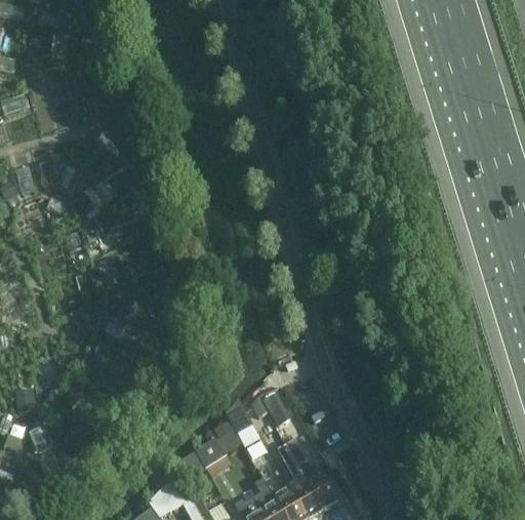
[(0,2),(0,15),(21,21),(24,6),(0,2)]
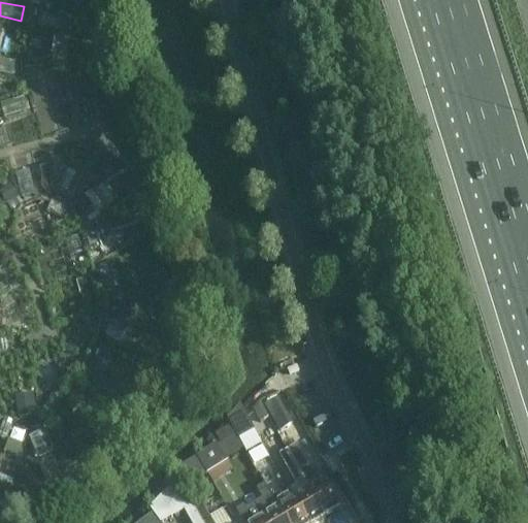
[(40,9),(37,24),(58,27),(60,13),(40,9)]
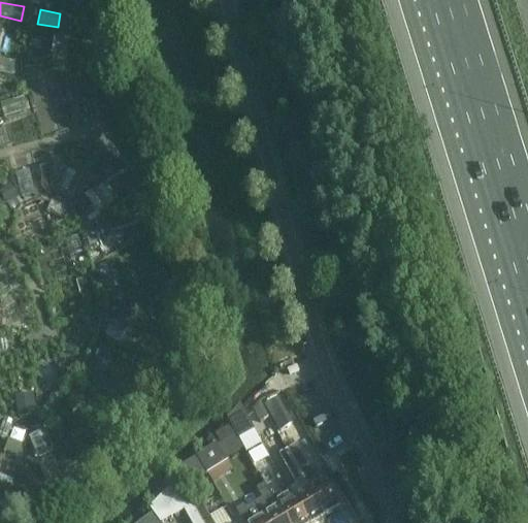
[(33,29),(30,44),(45,46),(47,32),(33,29)]
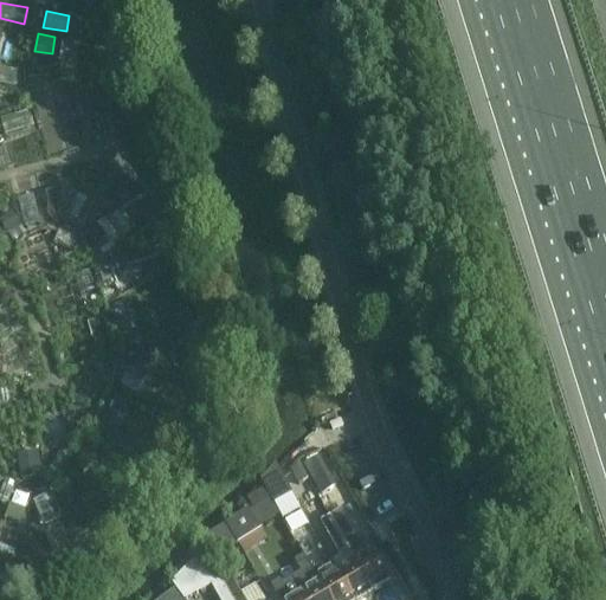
[(0,64),(0,79),(14,83),(17,68),(0,64)]
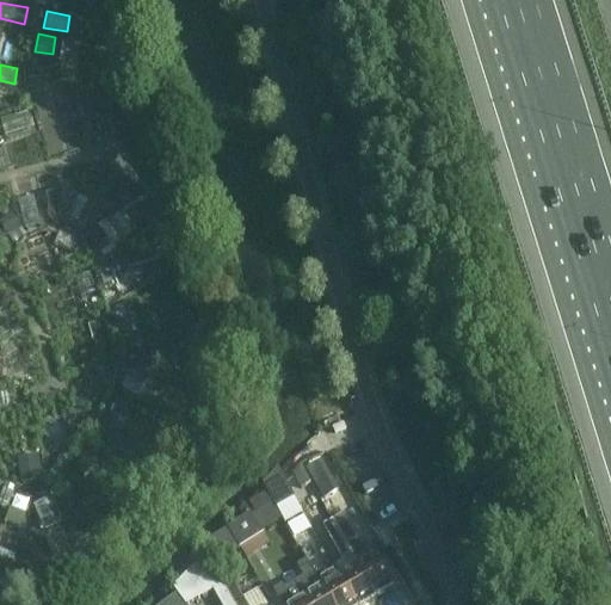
[(26,109),(0,117),(0,118),(5,133),(31,124),(26,109)]
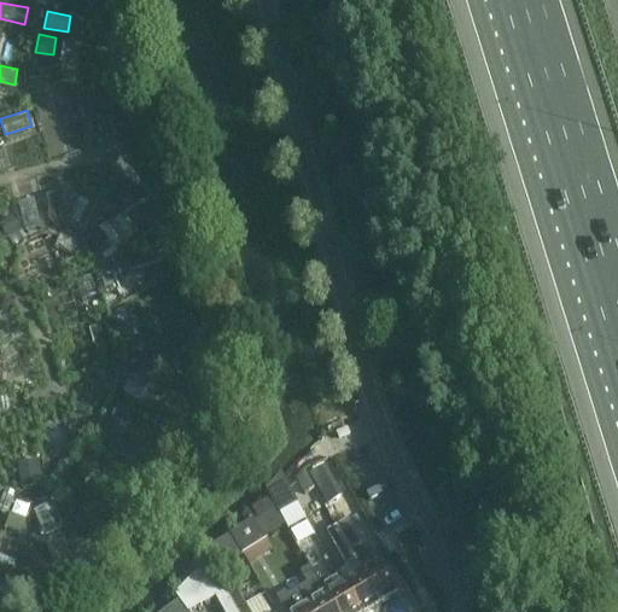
[(56,191),(46,193),(48,207),(59,204),(56,191)]
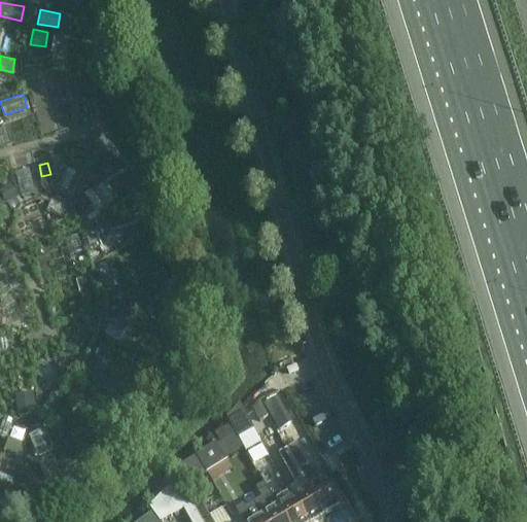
[(65,166),(56,183),(67,189),(76,171),(65,166)]
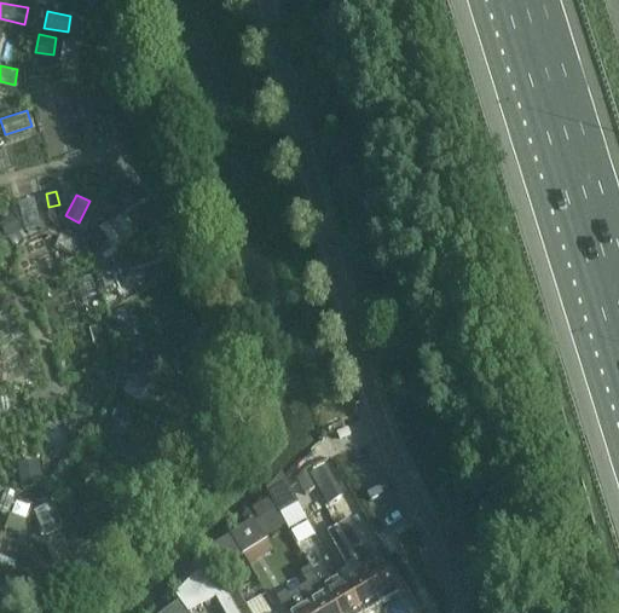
[(34,196),(18,200),(24,227),(40,224),(34,196)]
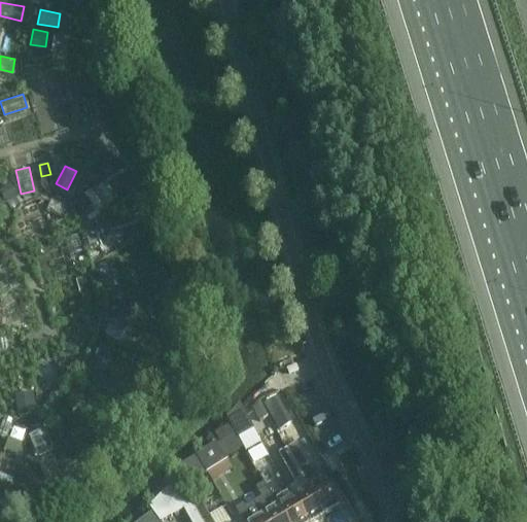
[(117,195),(106,178),(96,185),(108,203),(117,195)]
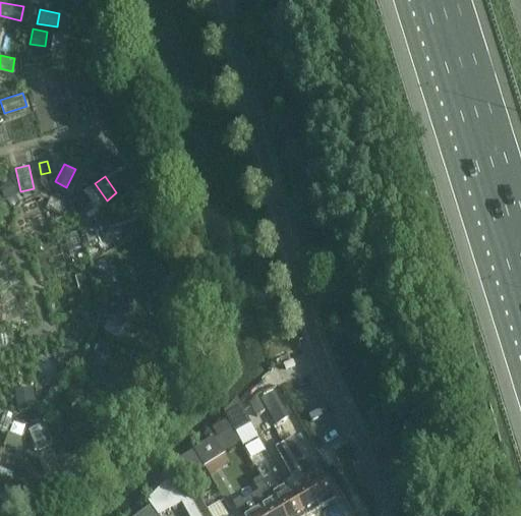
[(11,180),(1,187),(7,197),(17,191),(11,180)]
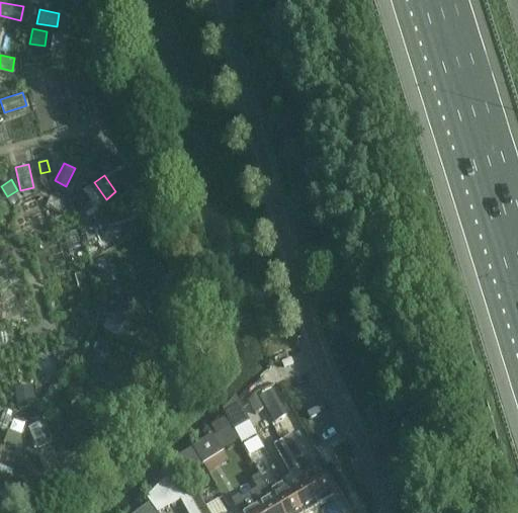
[(83,189),(75,194),(84,207),(91,201),(83,189)]
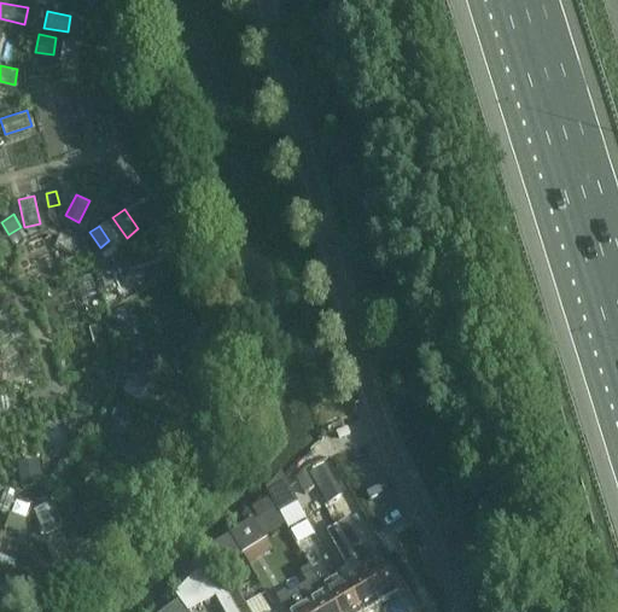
[(60,231),(54,244),(71,252),(77,239),(60,231)]
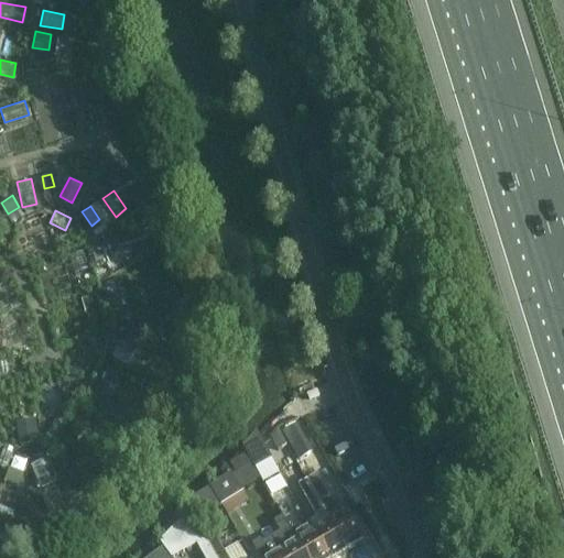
[(102,240),(90,243),(96,264),(108,260),(102,240)]
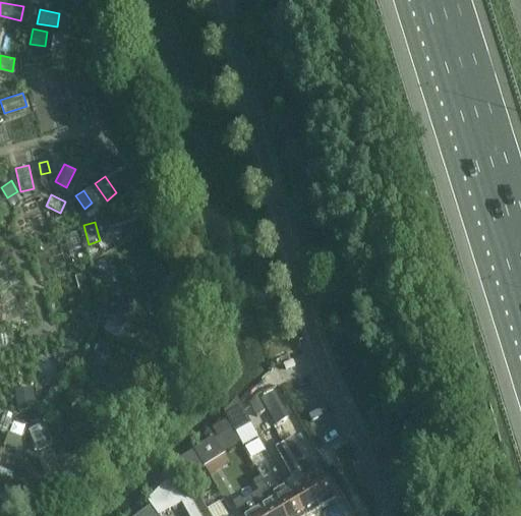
[(76,230),(63,235),(68,250),(81,245),(76,230)]
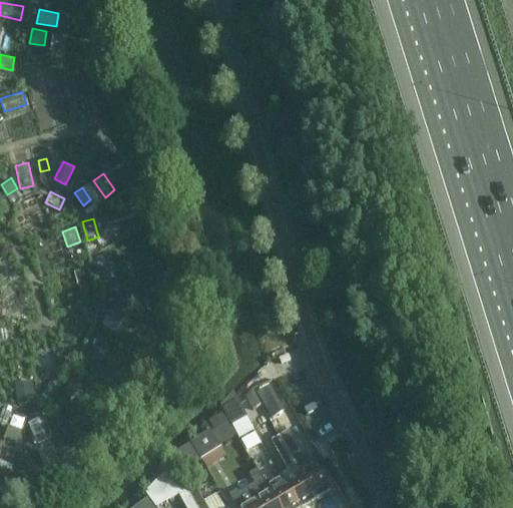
[(102,254),(94,258),(99,269),(107,265),(102,254)]
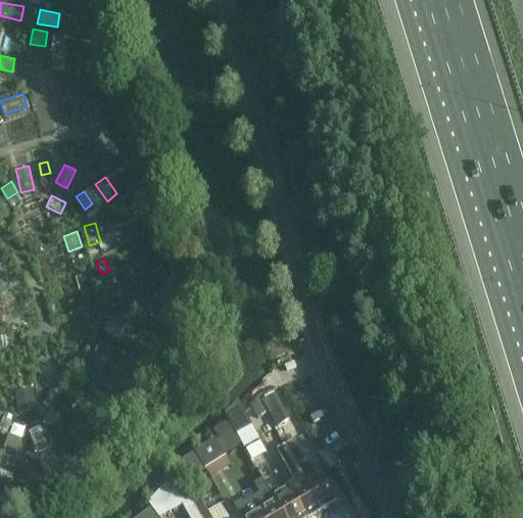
[(89,273),(78,276),(82,288),(92,285),(89,273)]
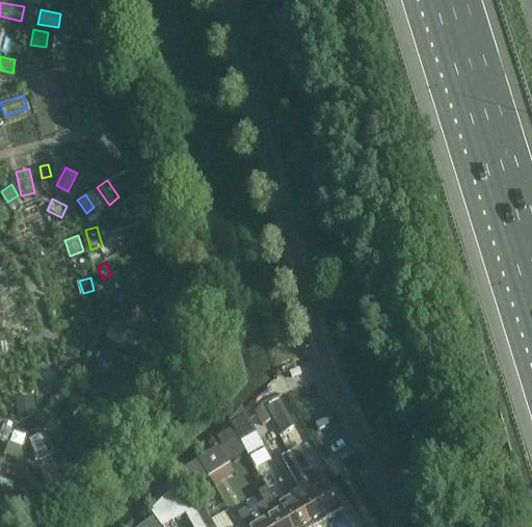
[(113,304),(112,316),(125,316),(126,304),(113,304)]
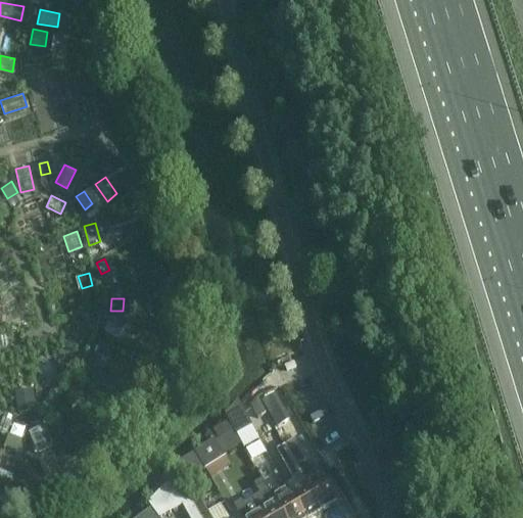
[(110,316),(104,328),(119,335),(125,323),(110,316)]
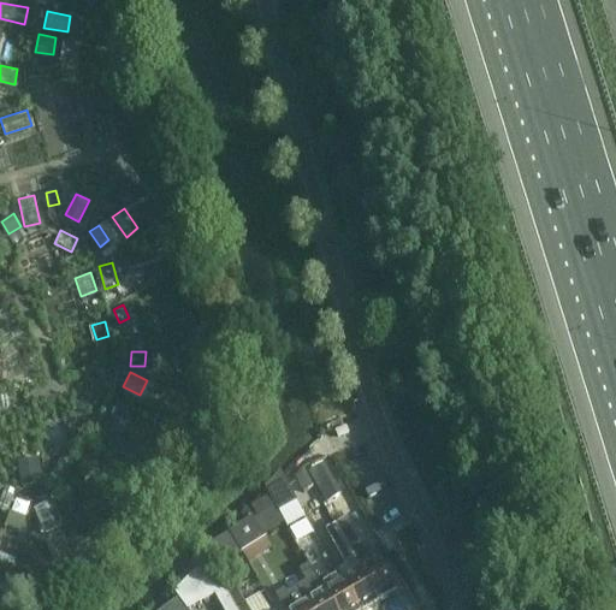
[(126,419),(131,409),(119,402),(113,413),(126,419)]
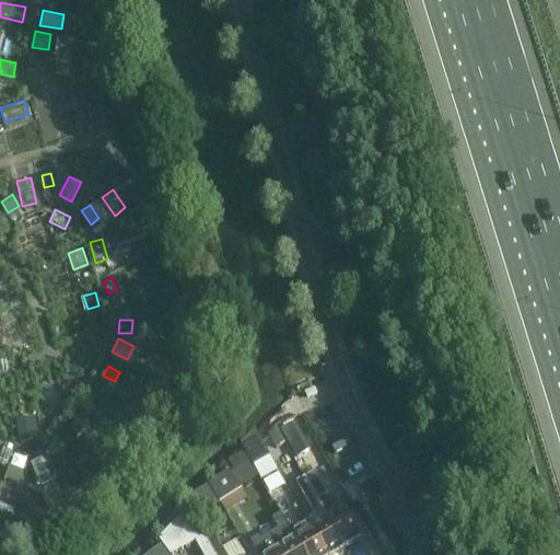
[(58,390),(44,392),(46,406),(60,404),(58,390)]
